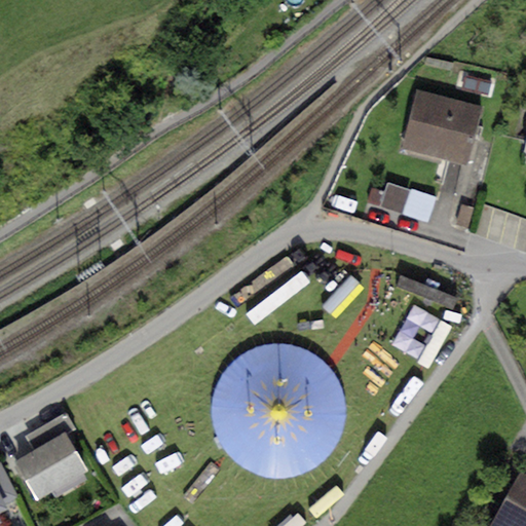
[(465,76),(462,87),(486,94),(489,82),(465,76)]
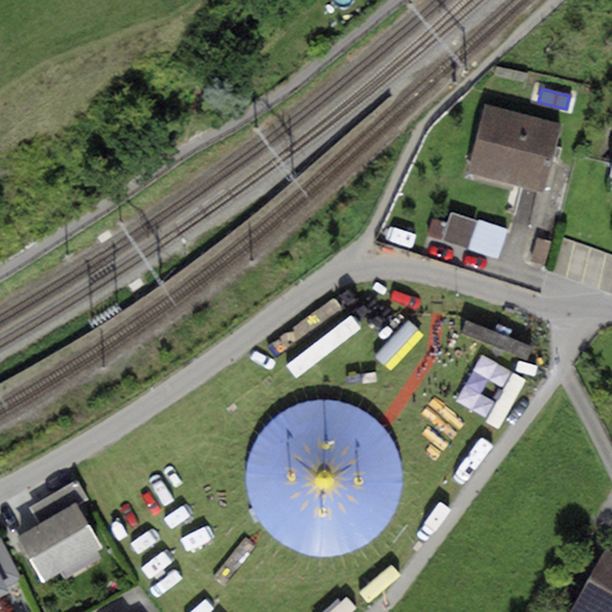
[(561,124),(484,105),(467,172),(543,191),(561,124)]
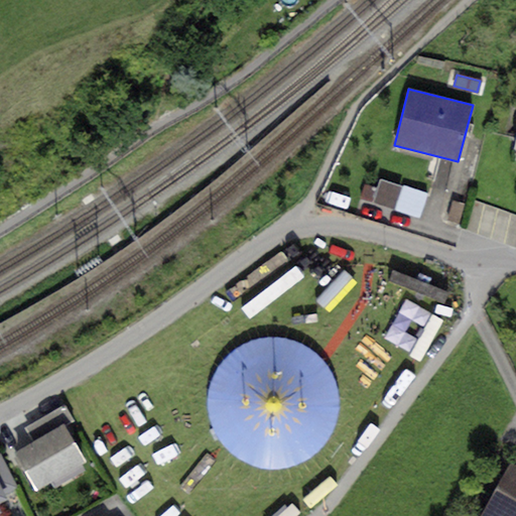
[(401,186),(380,179),(373,204),(394,210),(401,186)]
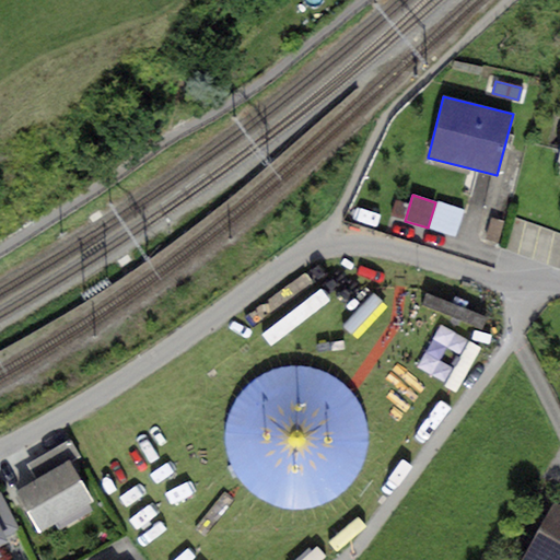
[(396,201),(391,216),(403,220),(407,205),(396,201)]
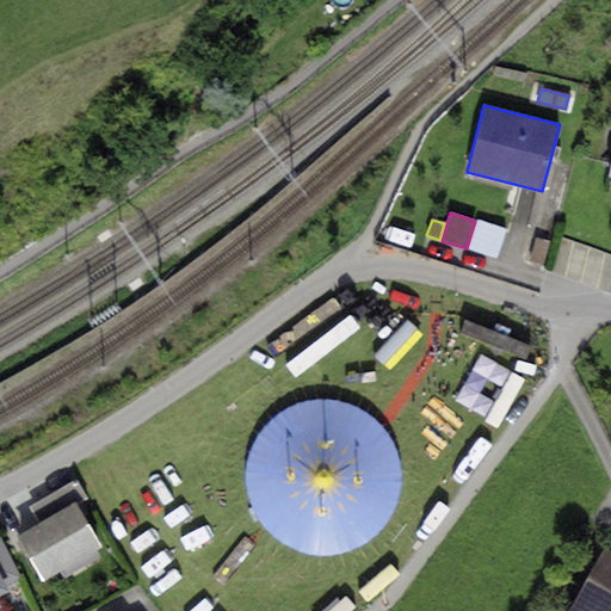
[(507,229),(479,220),(469,250),(498,259),(507,229)]
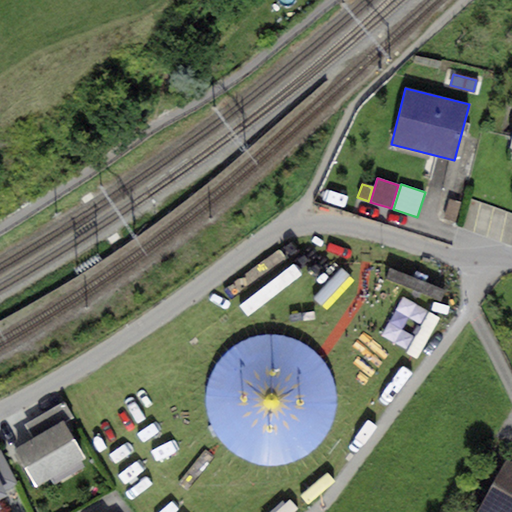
[(449,199),(443,217),(455,221),(461,202),(449,199)]
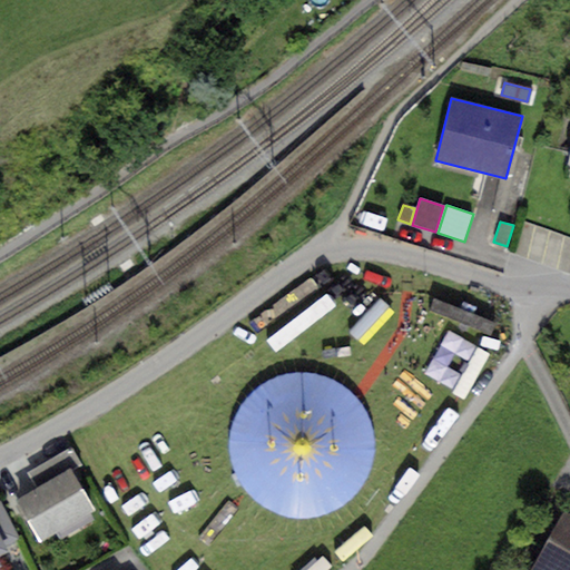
[(27,472),(37,488),(69,469),(81,461),(72,445),(27,472)]
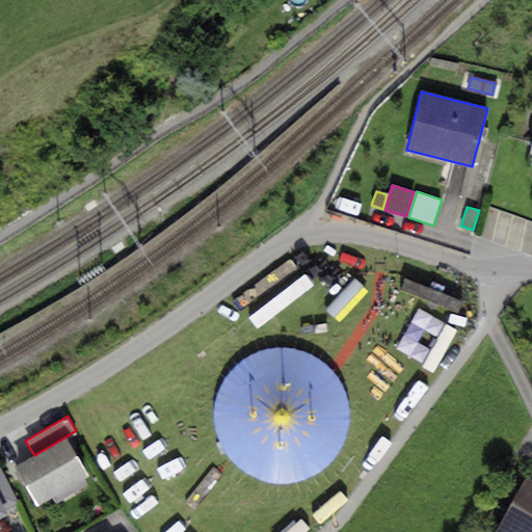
[(34,455),(15,467),(37,506),(87,477),(64,437),(34,455)]
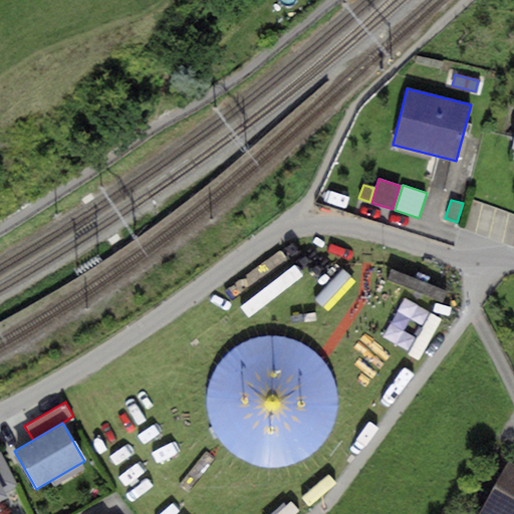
[(0,451),(0,480),(6,492),(18,486),(0,451)]
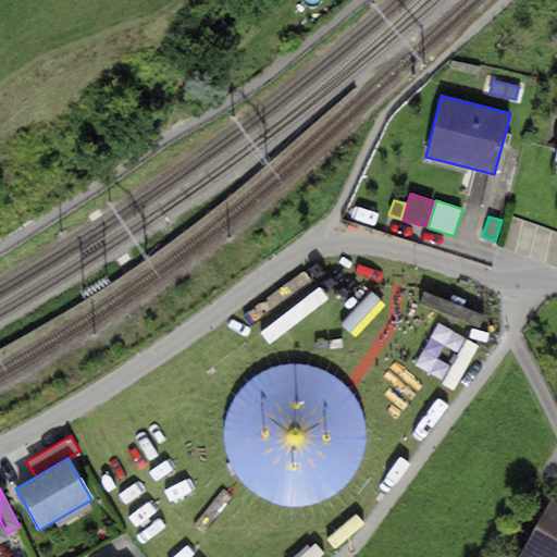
[(556,556),(556,504),(551,502),(520,556),(556,556)]
